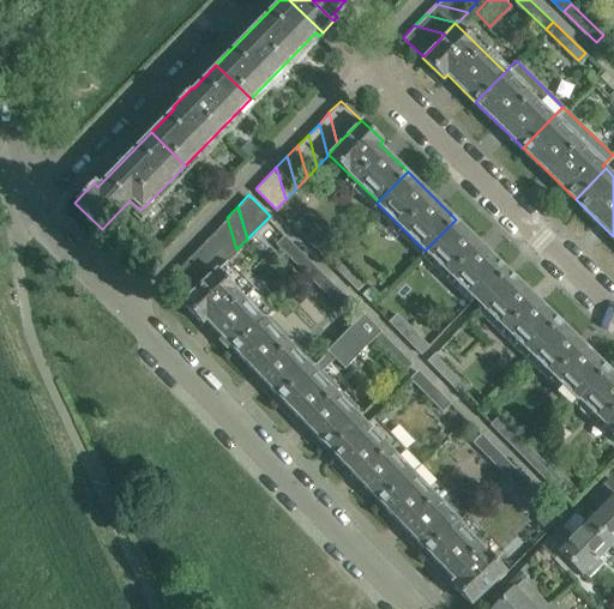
[(294,223),(325,255),(333,248),(301,216),(294,223)]
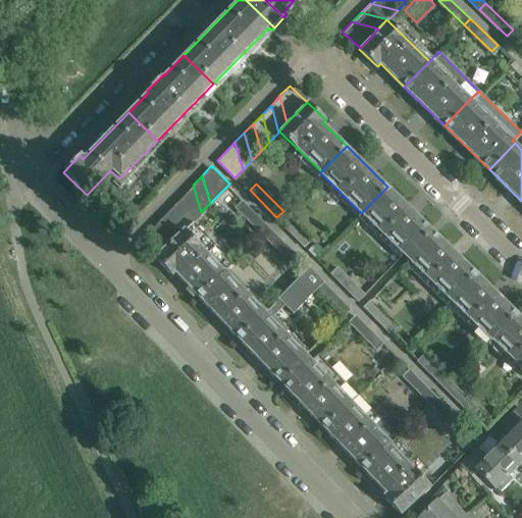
[(201,212),(193,185),(185,194),(192,221),(193,220),(201,212)]
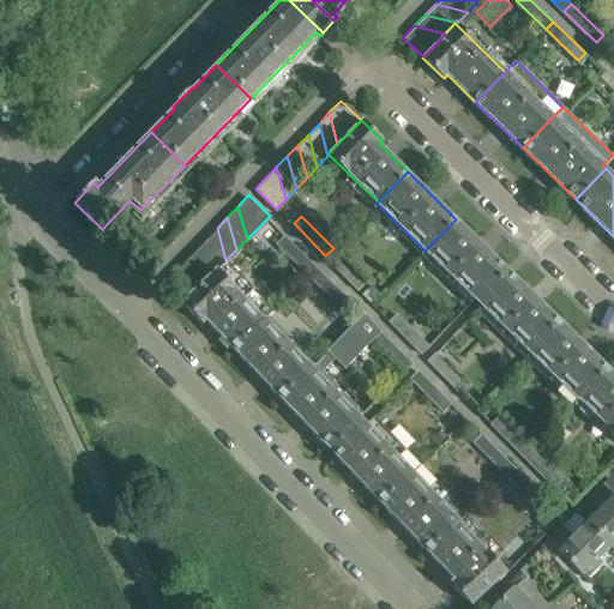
[(476,301),(507,270),(456,219),(425,251),(476,301)]
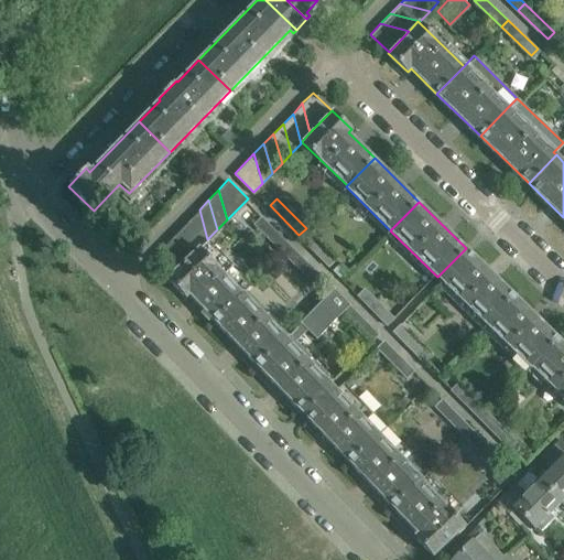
[(207,239),(199,210),(190,219),(197,248),(198,247),(198,248),(207,239)]
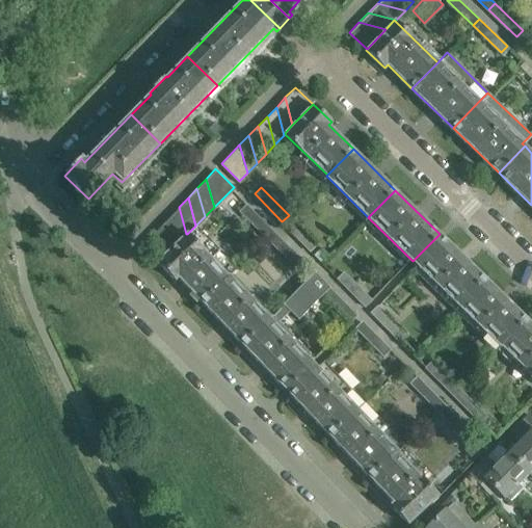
[(267,237),(273,231),(246,203),(240,209),(267,237)]
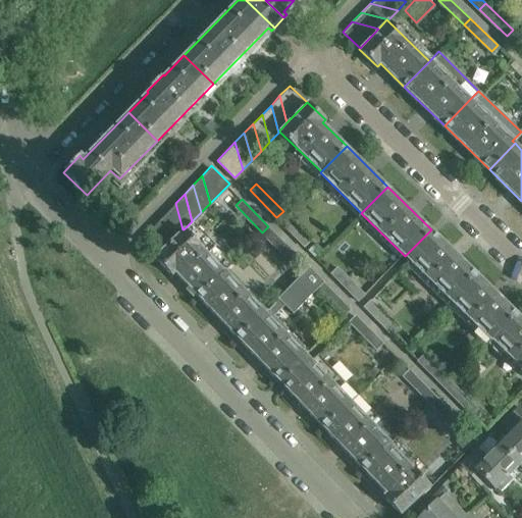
[(183,229),(175,203),(166,212),(173,239),(183,229)]
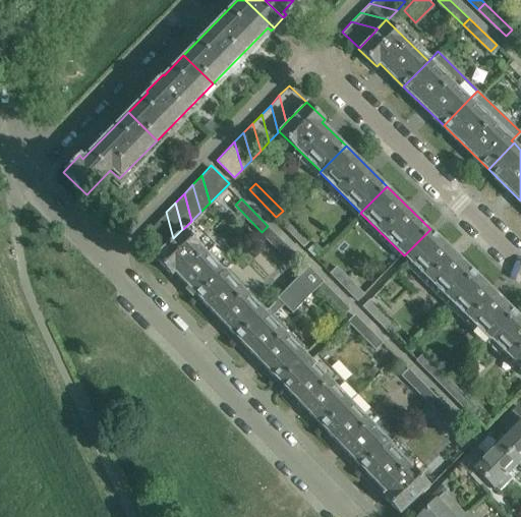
[(283,211),(276,217),(303,244),(309,237),(283,211)]
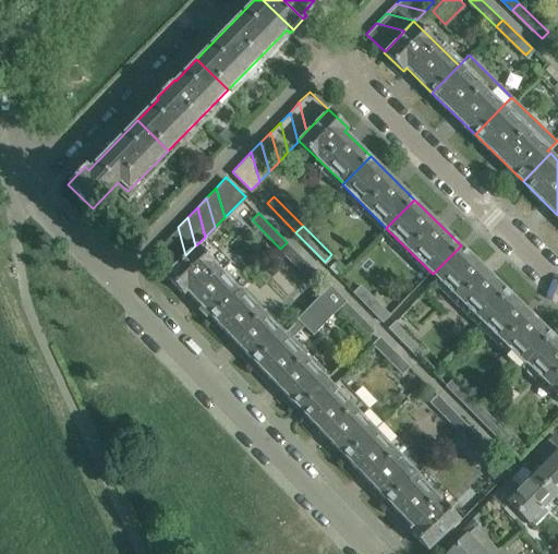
[(185,255),(178,227),(168,237),(176,264),(185,255)]
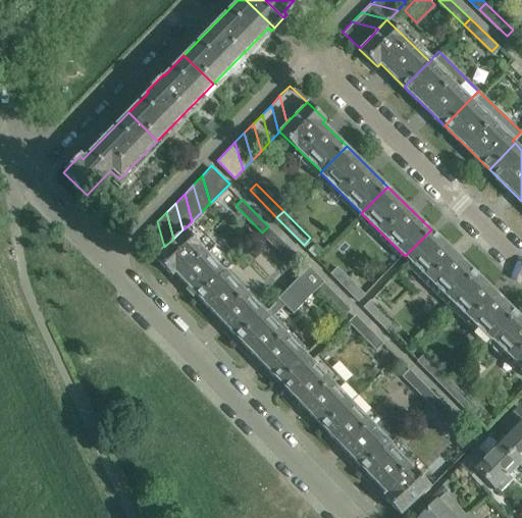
[(204,231),(193,220),(192,221),(184,229),(184,228),(183,229),(173,239),(164,247),(155,256),(154,256),(171,274),(174,271),(198,296),(225,270),(224,270),(223,270),(195,241),(204,231)]
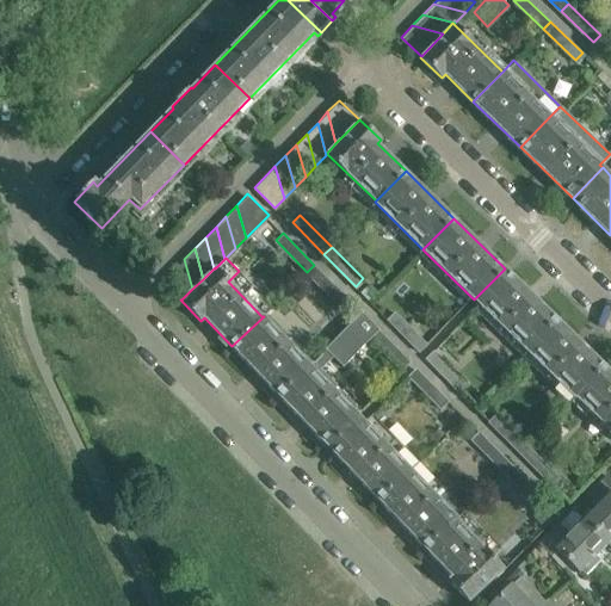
[(192,289),(184,259),(164,280),(181,300),(192,289)]
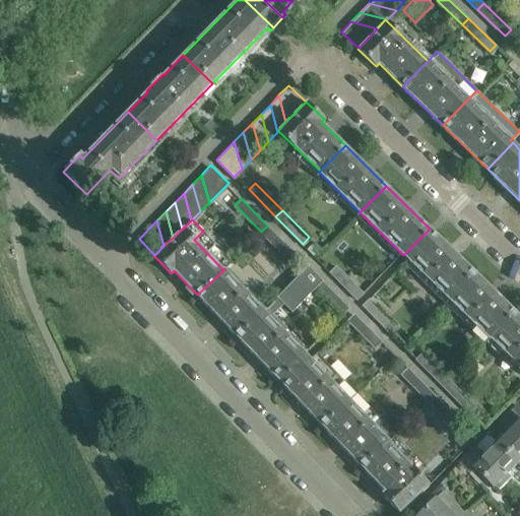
[(287,259),(295,252),(267,226),(261,232),(287,259)]
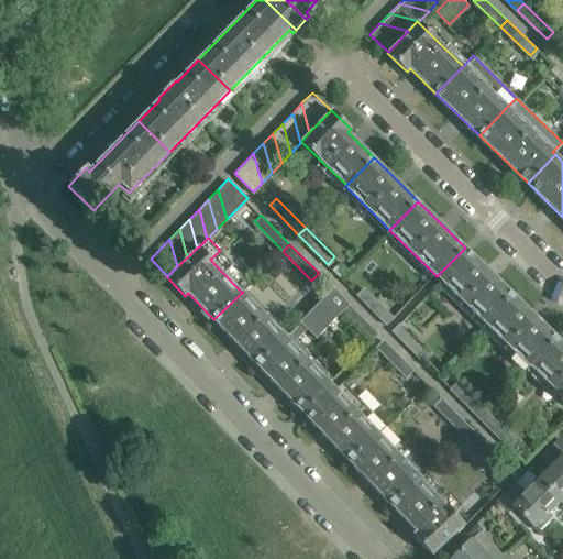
[(465,248),(437,276),(485,322),(512,294),(465,248)]
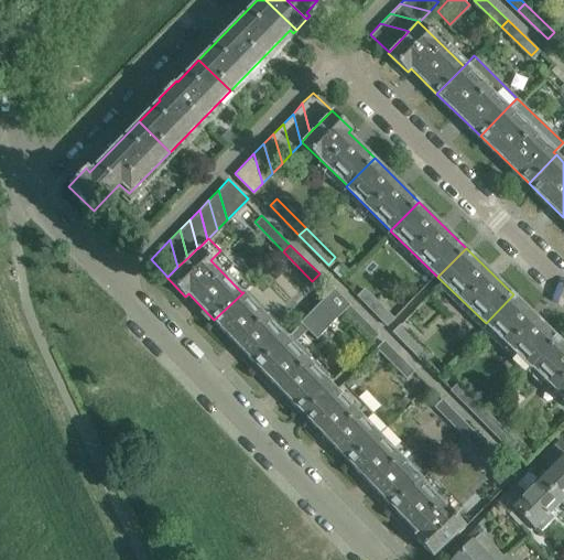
[(364,287),(357,293),(386,323),(393,315),(364,287)]
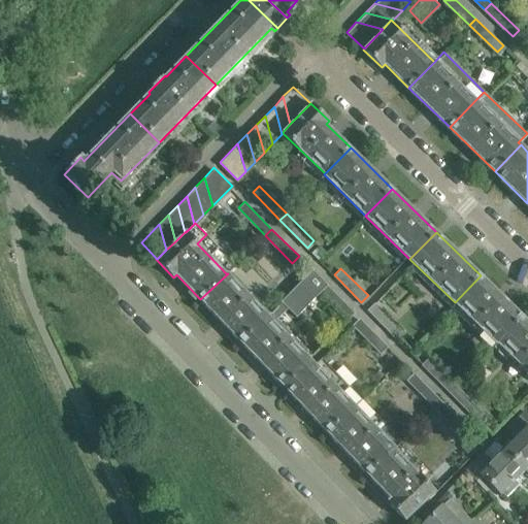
[(353,310),(326,284),(311,269),(266,315),(267,315),(240,340),(284,386),(310,360),(272,320),(288,305),(296,314),(320,290),(347,318),(353,310)]
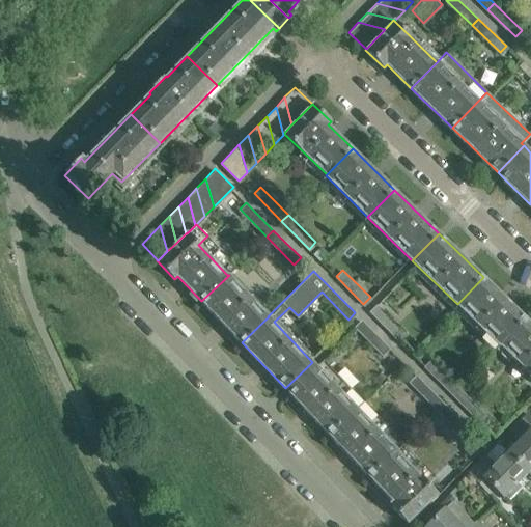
[(269,316),(268,316),(229,275),(201,301),(242,342),(269,316)]
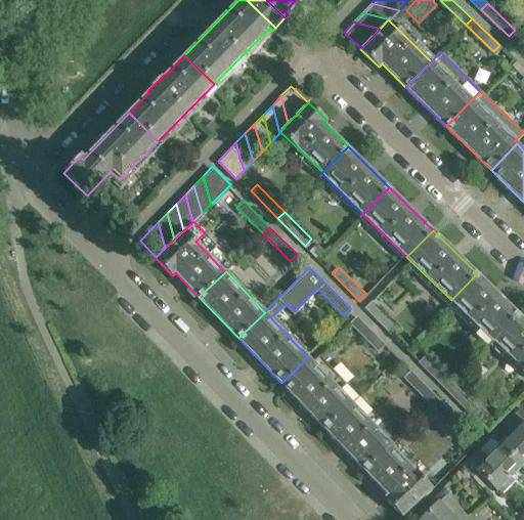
[(451,300),(492,340),(518,313),(477,273),(451,300)]
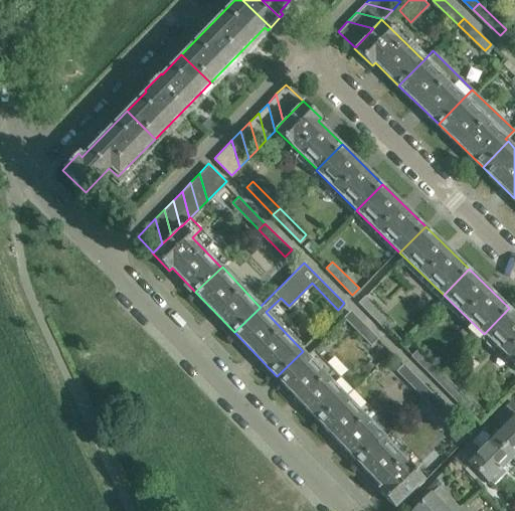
[(358,300),(385,328),(391,321),(364,294),(358,300)]
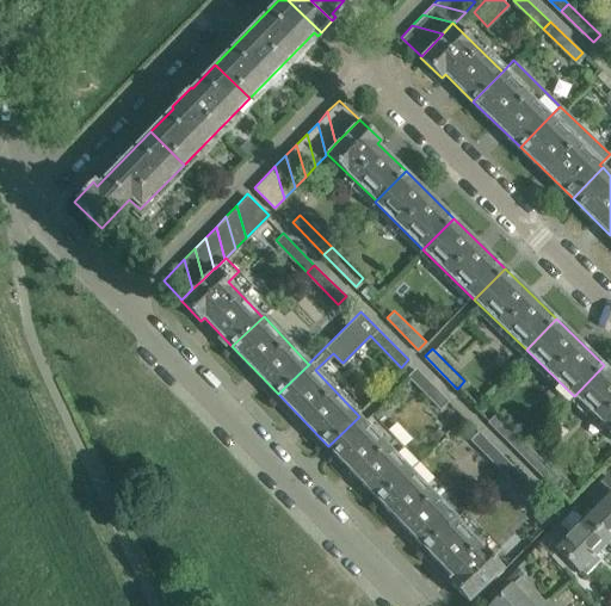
[(610,371),(604,365),(574,396),(574,397),(575,396),(610,431),(610,371)]
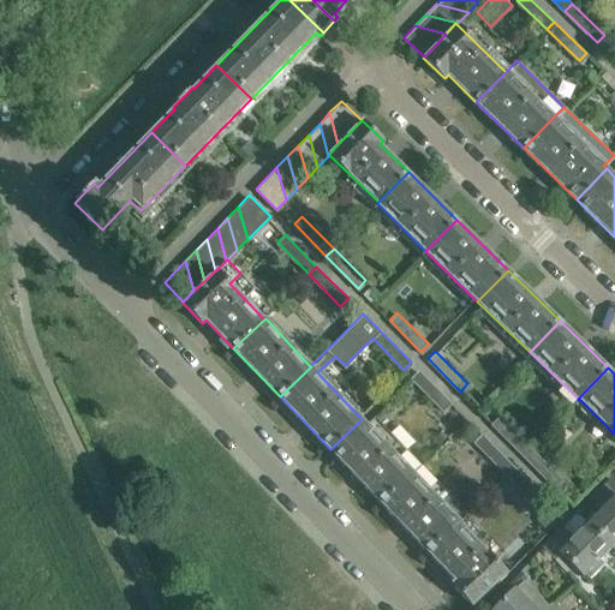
[(442,408),(451,401),(418,369),(411,376),(442,408)]
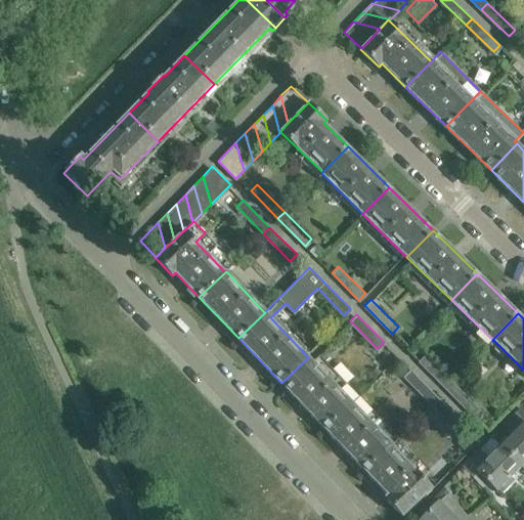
[(356,393),(318,353),(311,360),(308,357),(281,383),(324,428),(351,402),(349,400),(356,393)]
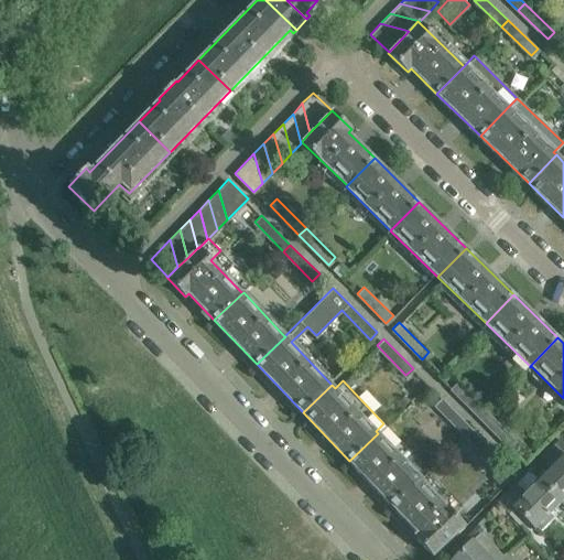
[(451,388),(480,418),(487,411),(458,381),(451,388)]
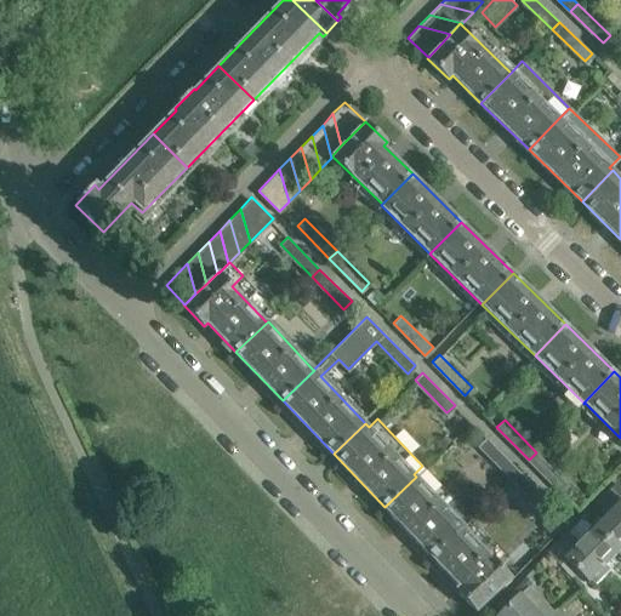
[(478,445),(511,477),(518,469),(486,437),(478,445)]
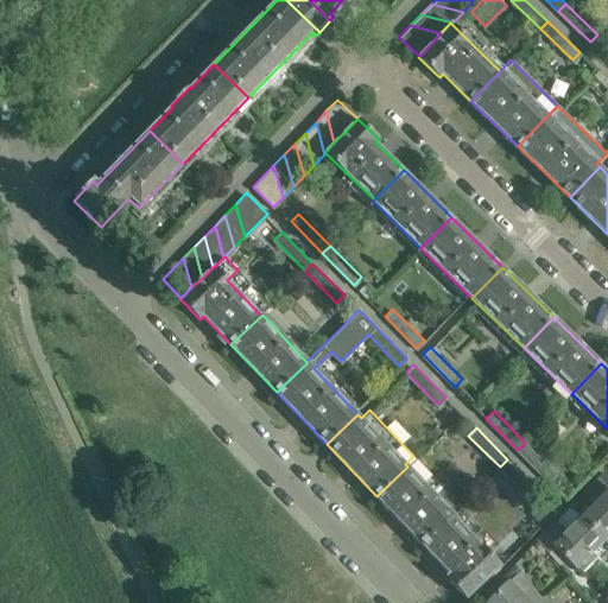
[(525,443),(518,450),(549,481),(556,474),(525,443)]
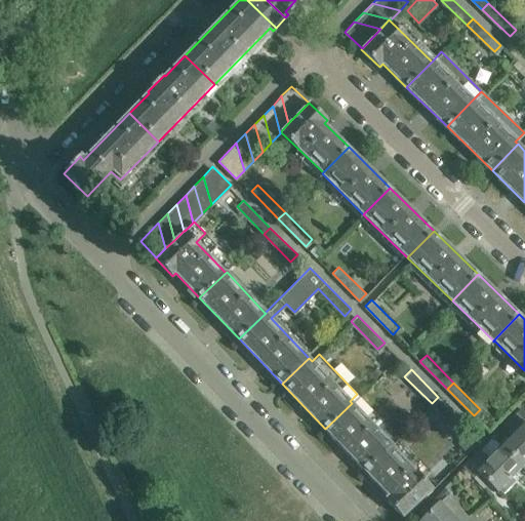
[(458,431),(466,425),(438,397),(432,403),(458,431)]
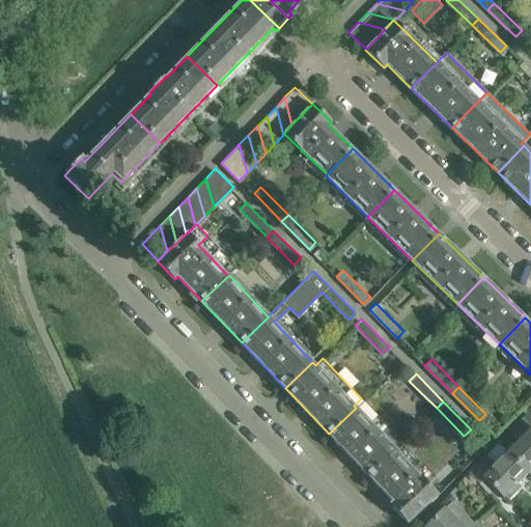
[(329,434),(368,476),(395,450),(356,408),(329,434)]
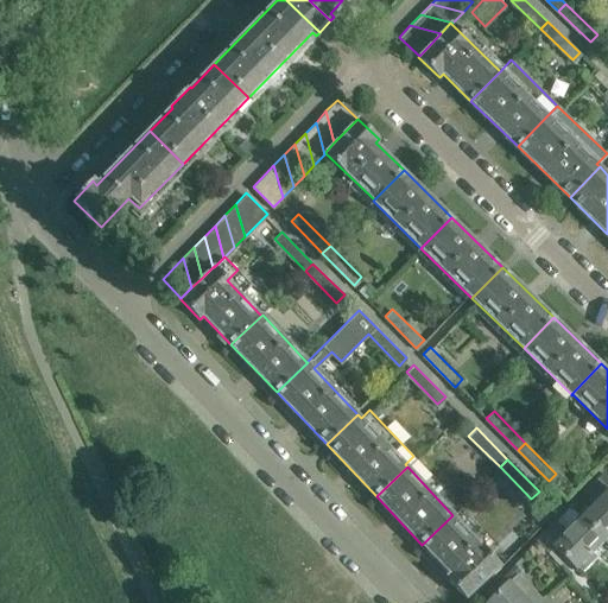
[(584,489),(596,501),(581,516),(603,538),(607,533),(607,475),(603,470),(584,489)]
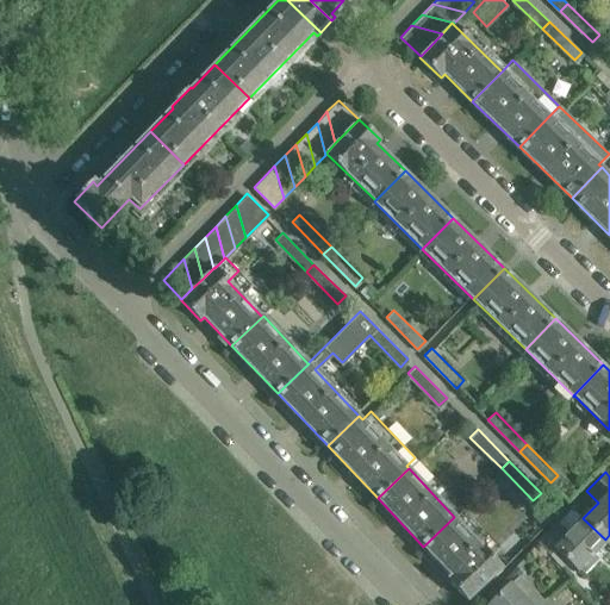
[(572,506),(537,541),(561,563),(566,557),(578,568),(580,566),(584,571),(598,556),(593,552),(605,540),(583,518),(572,506)]
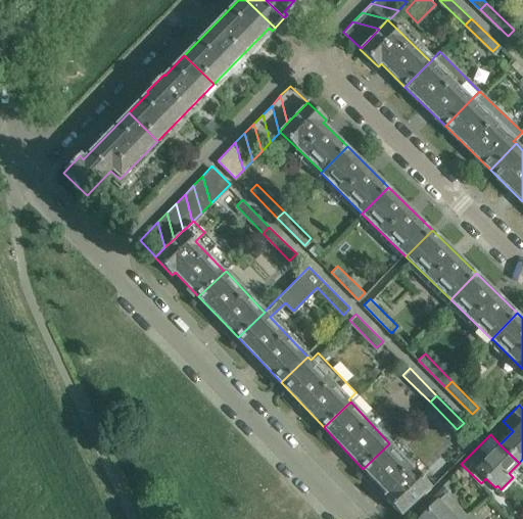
[(389,443),(363,469),(386,493),(383,497),(400,515),(429,486),(413,469),(389,443)]
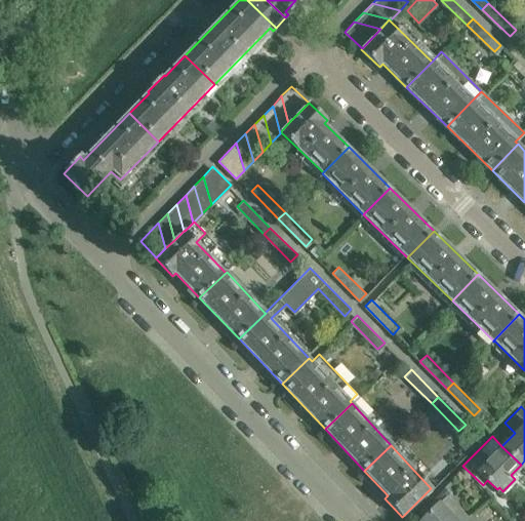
[(461,520),(467,516),(445,495),(419,520),(461,520)]
